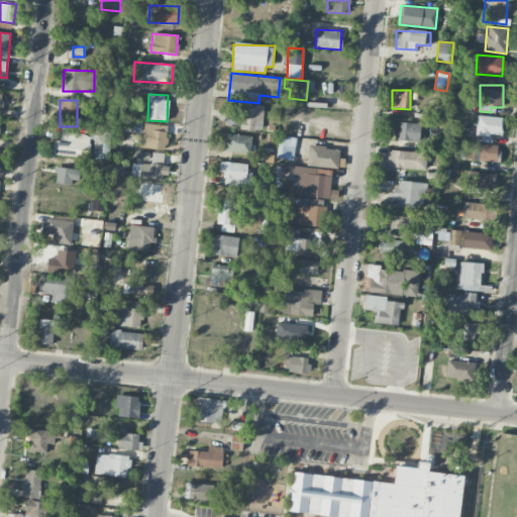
[(240,129),(263,130),(264,105),(238,104),(238,112),(241,112),(240,129)]
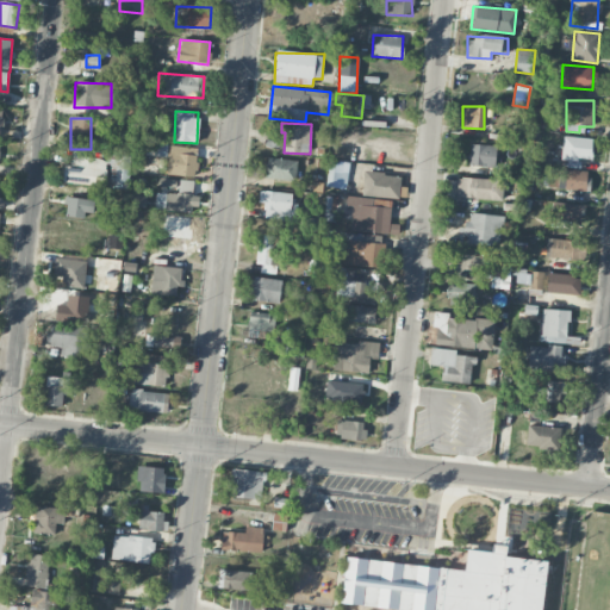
[(590,136),(549,134),(549,159),(568,159),(568,155),(590,156),(590,136)]
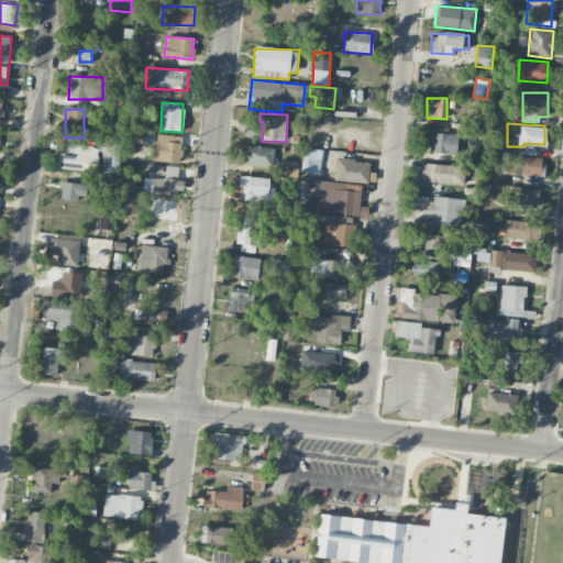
[(145,144),(154,144),(154,132),(134,132),(134,150),(145,150),(145,144)]
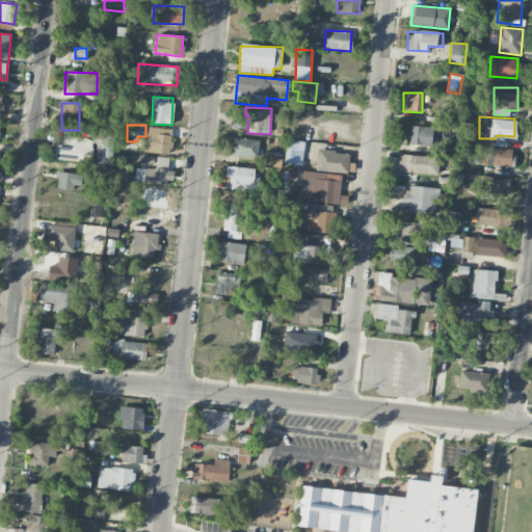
[(432,127),(409,126),(409,144),(431,145),(432,127)]
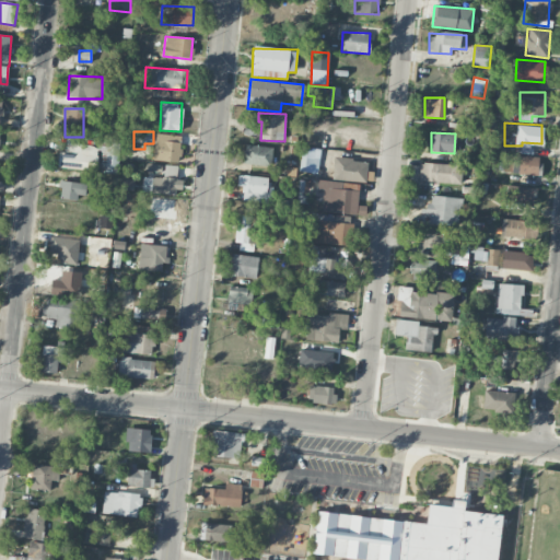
[(179,162),(181,136),(155,135),(154,161),(179,162)]
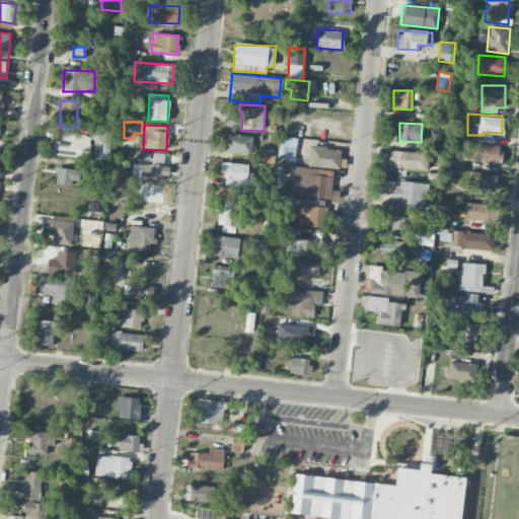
[(55,141),(53,155),(87,158),(89,136),(61,133),(60,142),(55,141)]
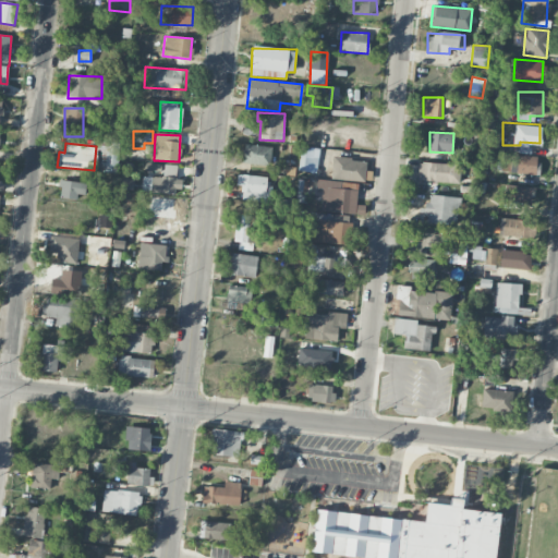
[(241,162),(269,167),(273,148),(244,144),(241,162)]
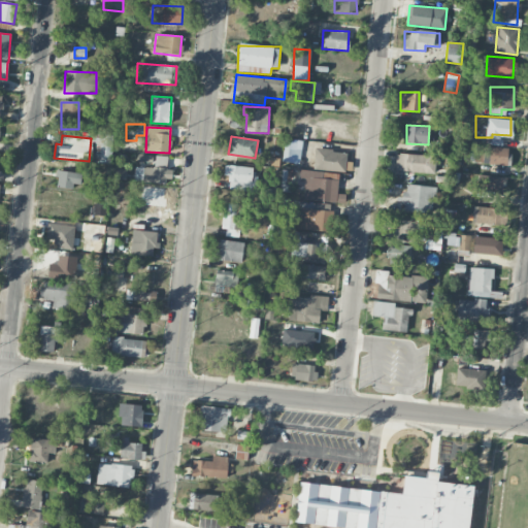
[(300,164),(302,141),(285,139),(283,162),(300,164)]
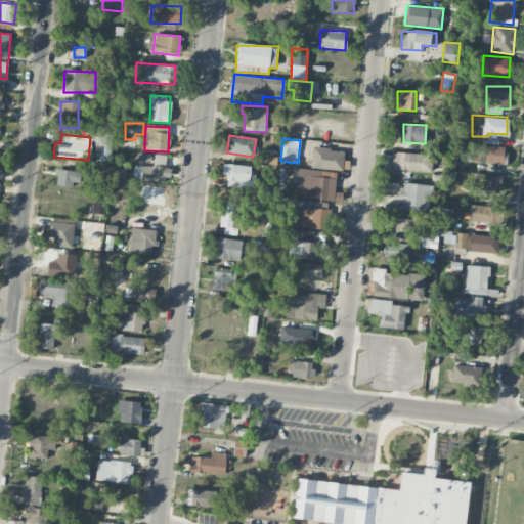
[(112,162),(111,141),(99,142),(100,162),(112,162)]
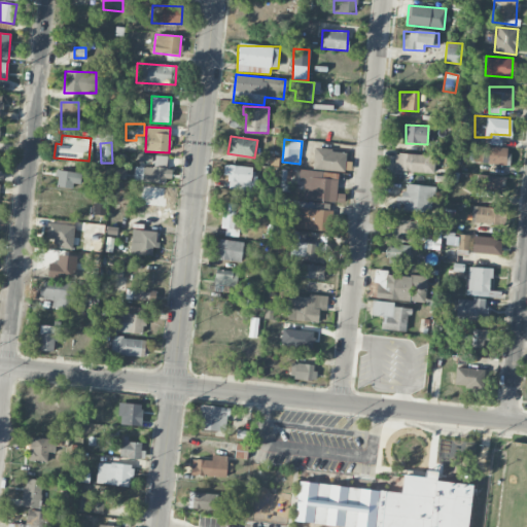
[(469,164),(505,165),(506,147),(469,146),(469,164)]
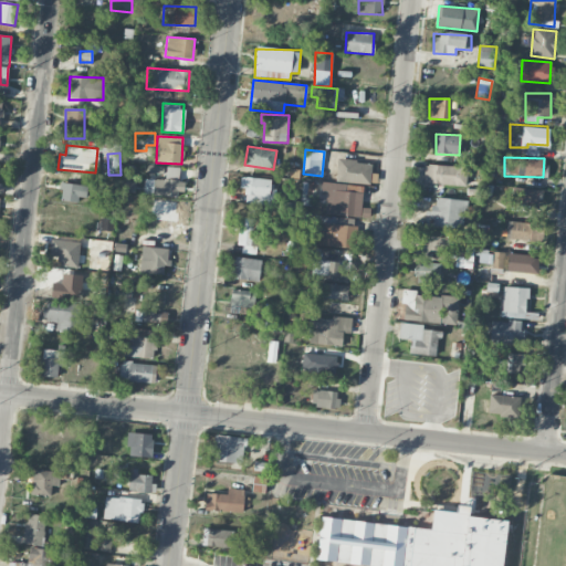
[(371,163),(337,159),(336,181),(369,185),(371,163)]
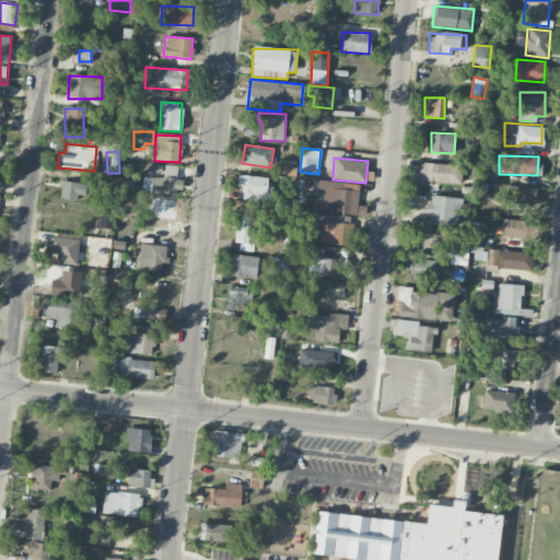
[(146,173),(160,174),(160,164),(146,163),(146,173)]
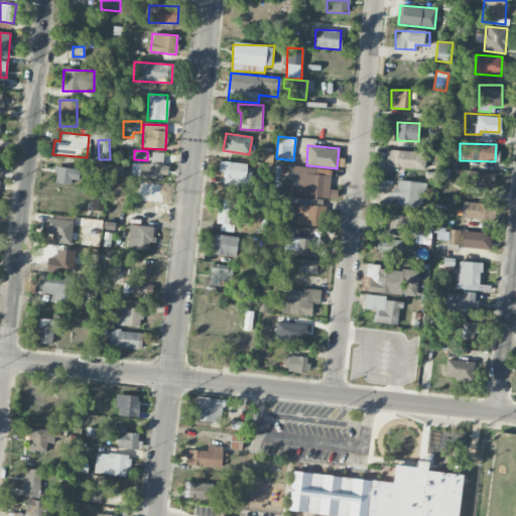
[(425,152),(387,150),(386,167),(425,169),(425,152)]
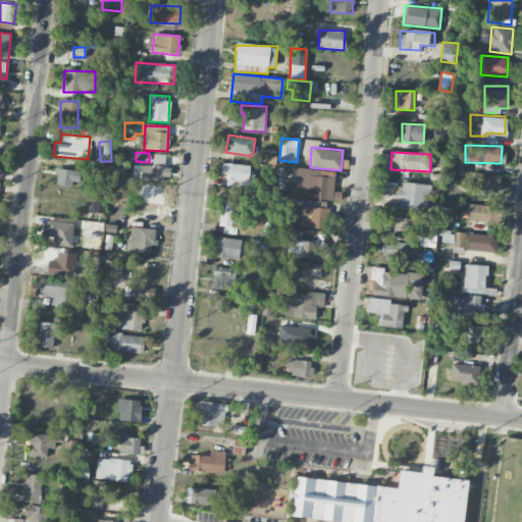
[(225,189),(252,190),(253,165),(221,164),(221,173),(226,173),(225,189)]
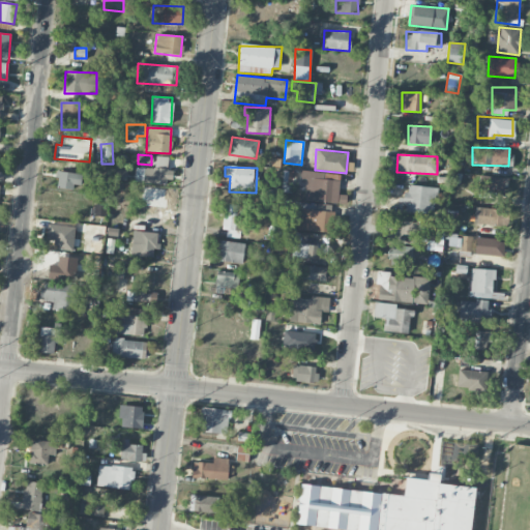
[(173,184),(173,169),(136,168),(135,182),(173,184)]
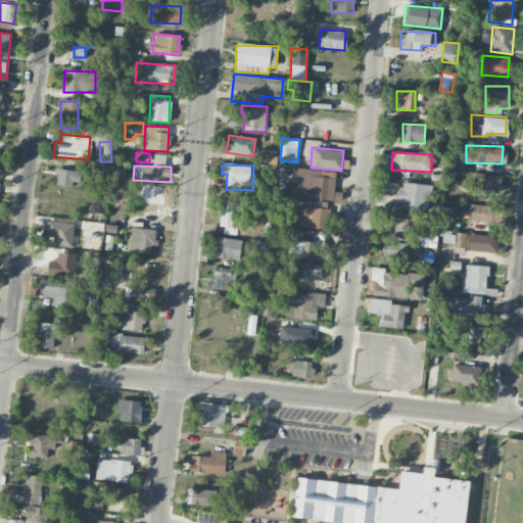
[(79,187),(81,172),(56,170),(55,185),(79,187)]
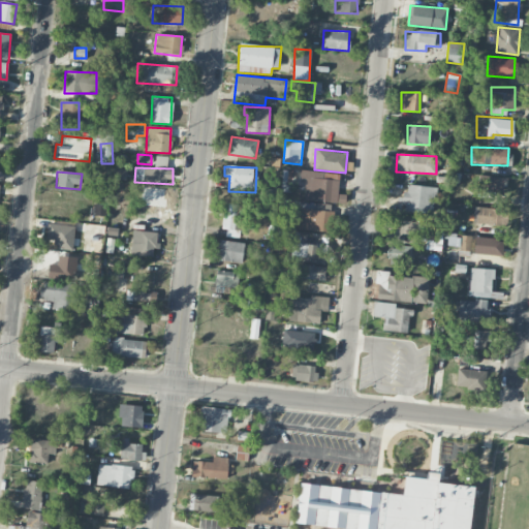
[(339,174),(301,172),(300,179),(305,179),(304,200),(338,203),(339,174)]
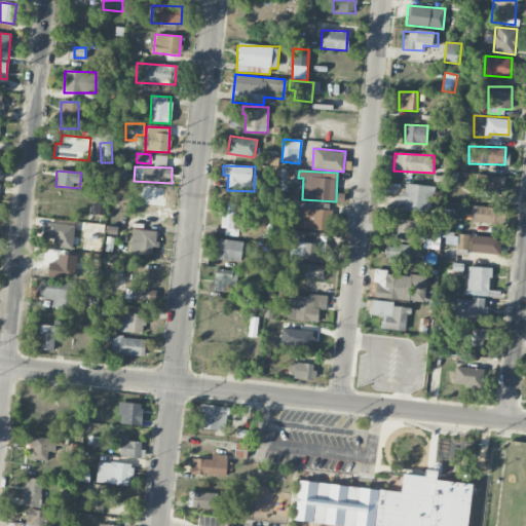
[(500,193),(500,176),(476,176),(475,192),(500,193)]
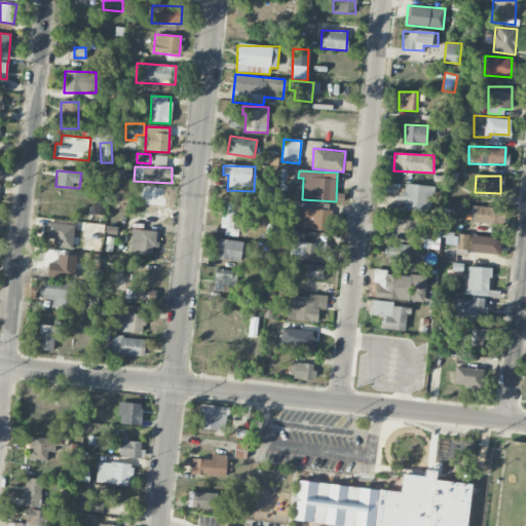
[(433,186),(403,184),(402,211),(431,212),(433,186)]
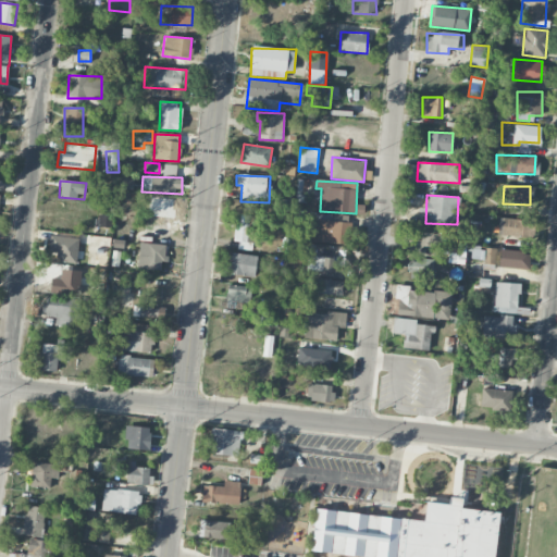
[(235,249),(254,250),(255,217),(236,215),(235,249)]
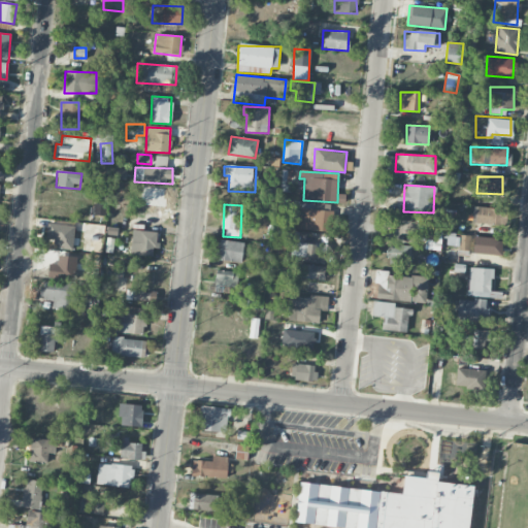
[(472,224),(505,225),(506,209),(473,207),(472,224)]
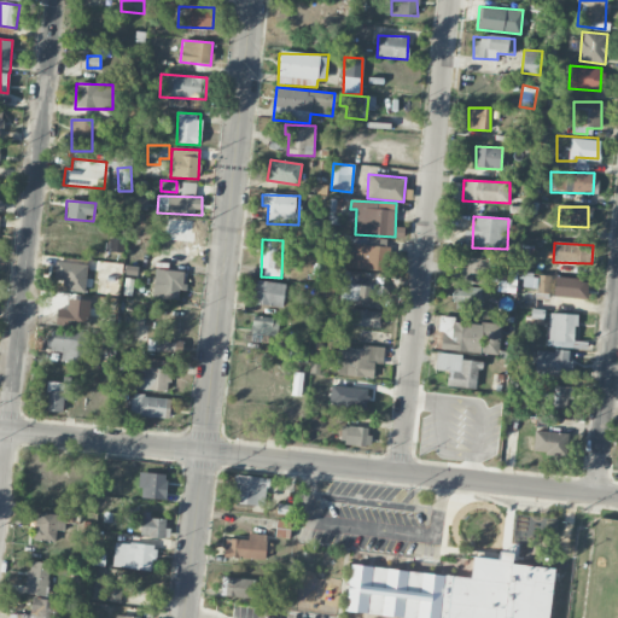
[(389,246),(349,245),(348,269),(388,270),(389,246)]
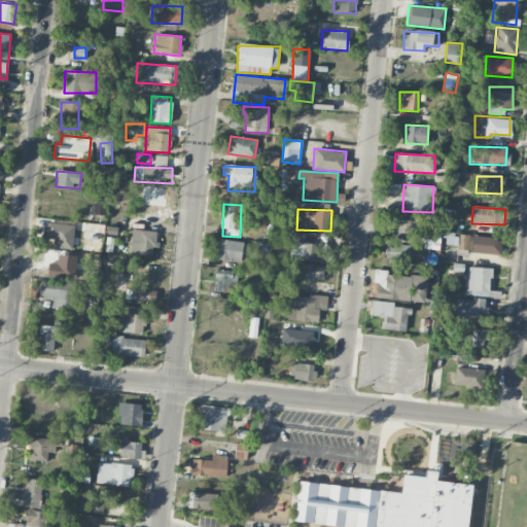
[(424,248),(440,249),(441,223),(419,222),(418,240),(424,241),(424,248)]
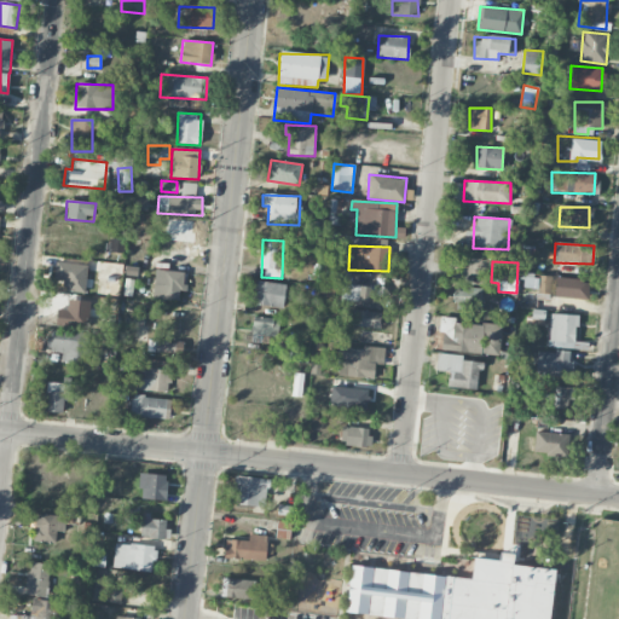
[(181,300),(183,271),(155,270),(154,300),(181,300)]
